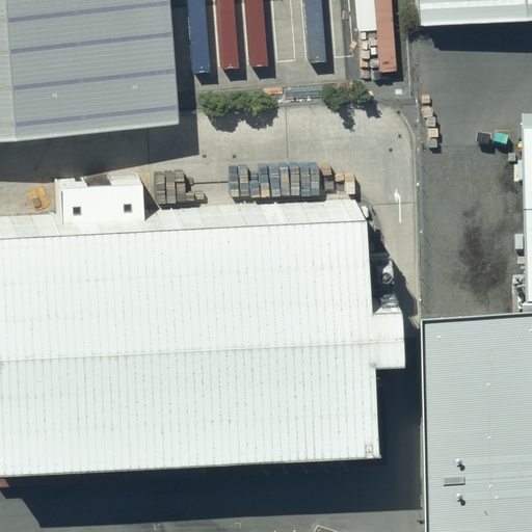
[(0,0),(0,141),(179,125),(169,0),(0,0)]
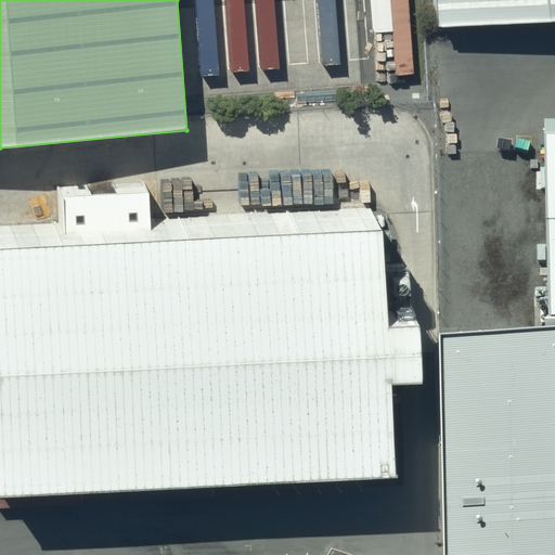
[(554,0),(434,0),(437,25),(554,17),(554,0)]
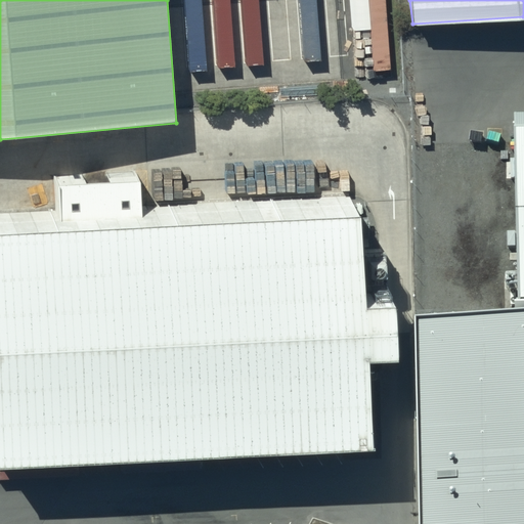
[(523,112),(494,113),(497,281),(523,280),(523,112)]
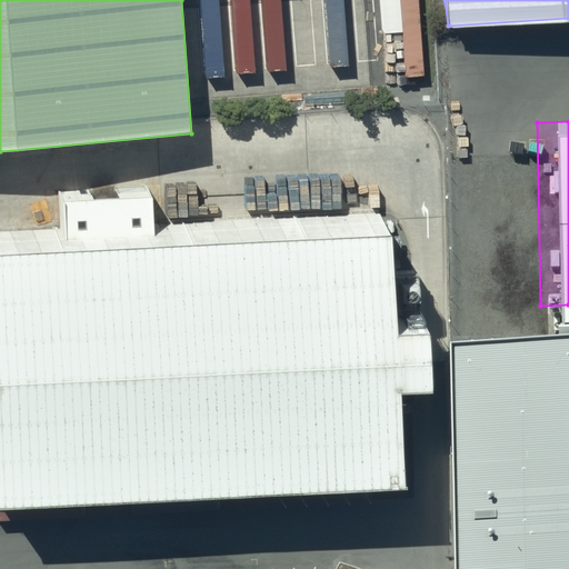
[(0,242),(0,507),(407,489),(388,226),(0,242)]
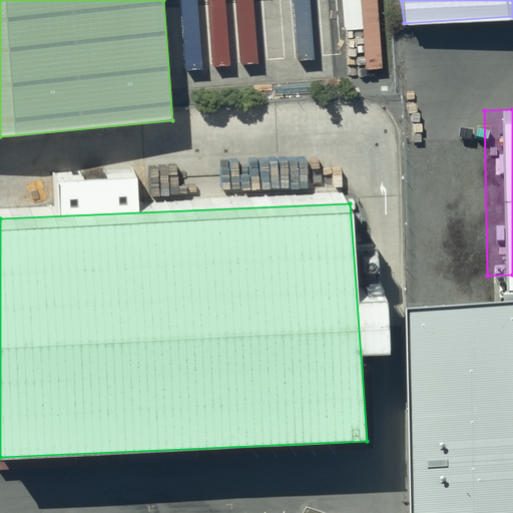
[(512,512),(512,397),(402,400),(405,512),(512,512)]
